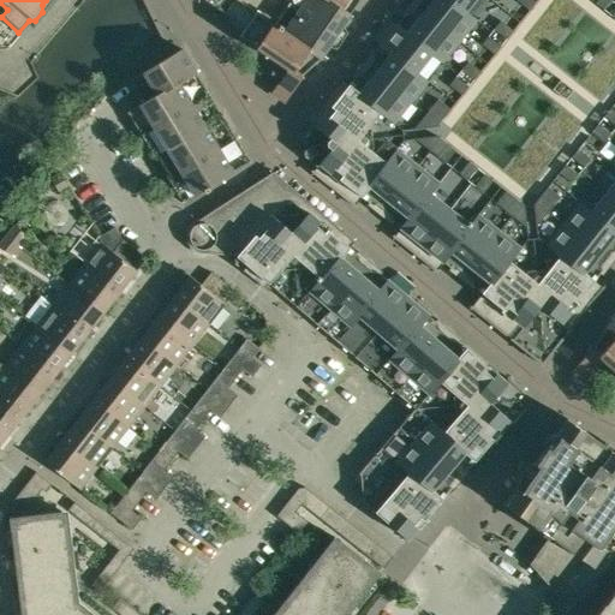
[(201,0),(224,15),(230,24),(231,27),(245,6),(243,5),(236,0),(201,0)]
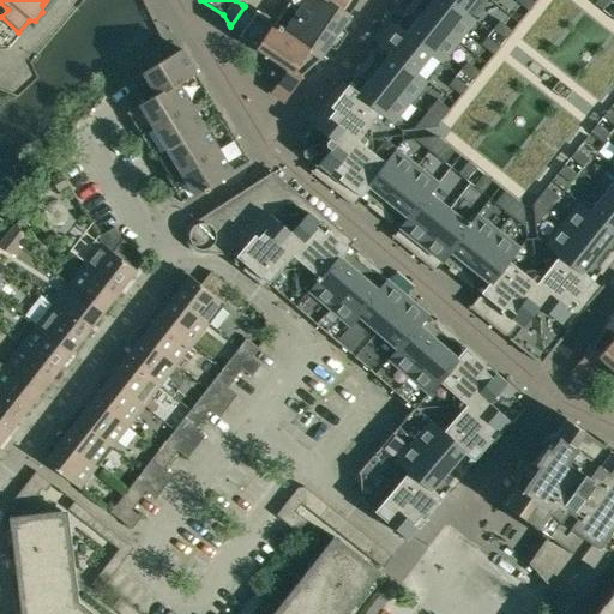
[(274,92),(274,96),(277,98),(280,100),(283,100),(286,98),(300,77),(318,61),(359,0),(289,0),(272,25),(245,6),(230,26),(239,37),(287,70),(274,89),(274,92)]
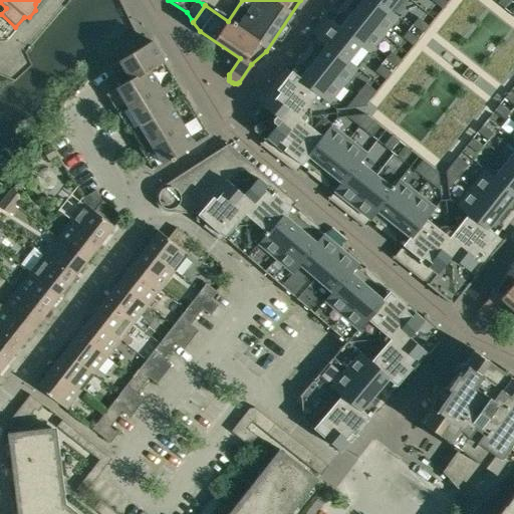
[(433,0),(347,0),(254,117),(256,120),(257,125),(255,127),(451,283),(452,281),(455,280),(513,209),(513,105),(444,194),(343,112),(433,0)]
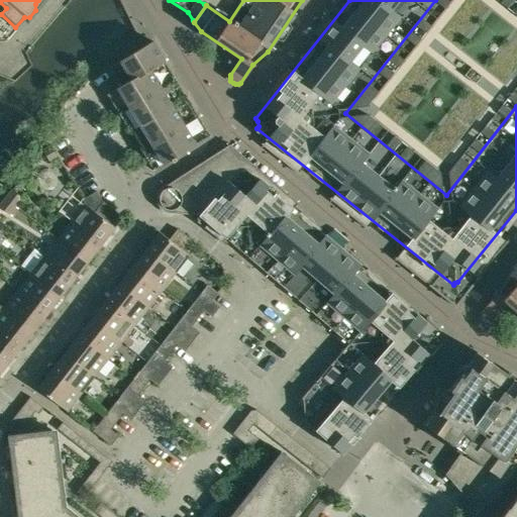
[(516,0),(435,0),(345,113),(446,195),(516,106),(516,0)]
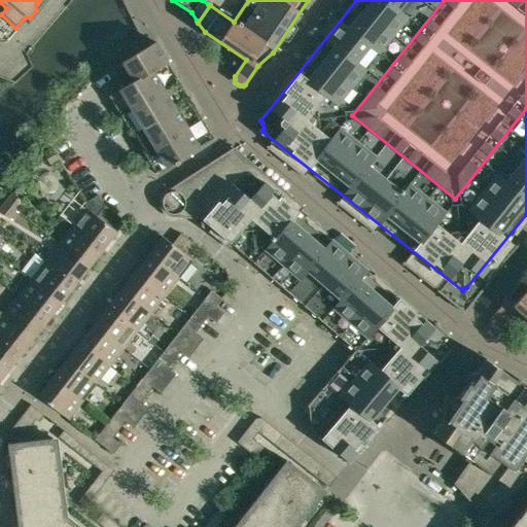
[(178,162),(214,140),(154,43),(110,70),(123,89),(108,98),(155,175),(174,164),(175,166),(179,164),(178,162)]
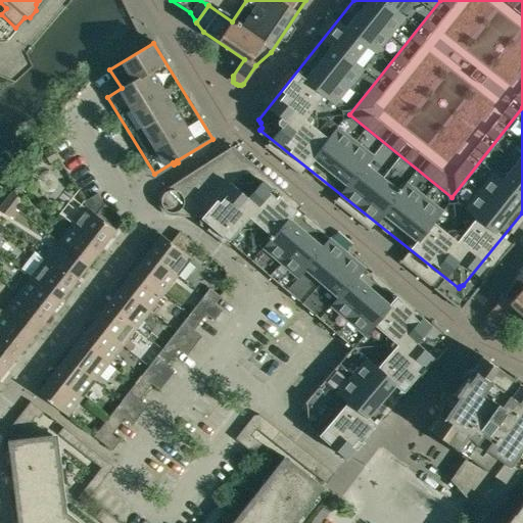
[(199,225),(206,231),(207,230),(220,241),(219,242),(224,245),(228,241),(231,244),(236,247),(352,347),(304,403),(305,405),(307,423),(306,425),(345,459),(443,345),(441,343),(441,339),(442,336),(323,234),(325,232),(304,214),(302,216),(296,210),(299,207),(300,207),(302,206),(232,146),(164,190),(162,191),(161,193),(160,194),(159,196),(158,198),(158,200),(158,202),(158,204),(159,206),(159,208),(160,210),(162,211),(163,212),(165,215),(168,215),(170,216),(172,216),(201,218),(198,222),(200,223),(199,225)]
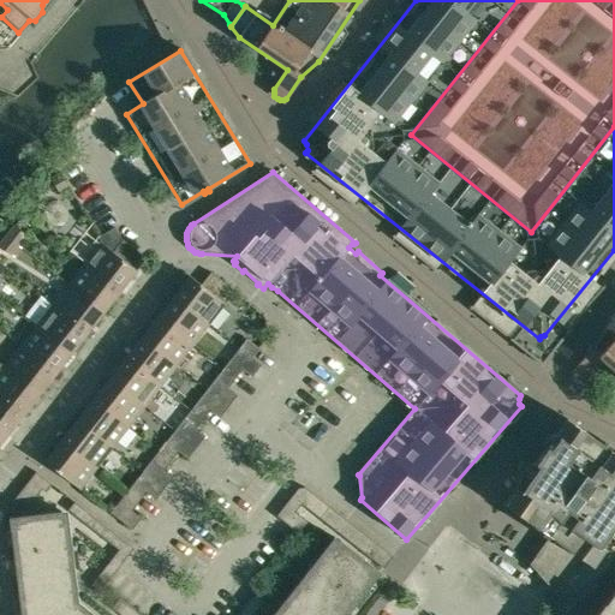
[(69,187),(60,173),(51,180),(59,193),(69,187)]
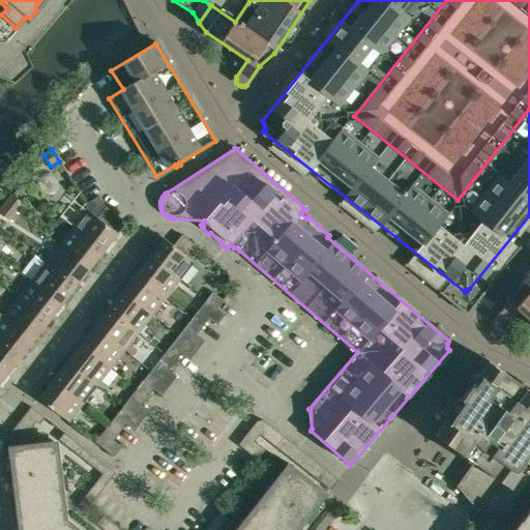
[(11,196),(5,204),(15,212),(22,204),(11,196)]
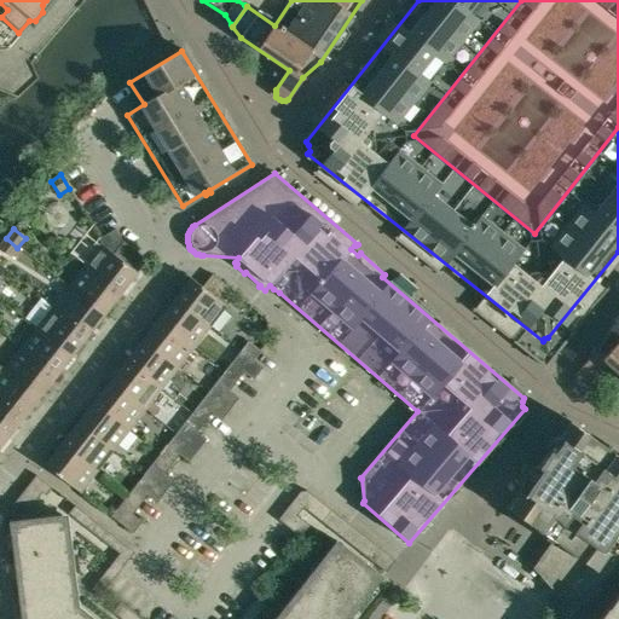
[(0,250),(10,258),(17,248),(6,238),(0,244),(0,250)]
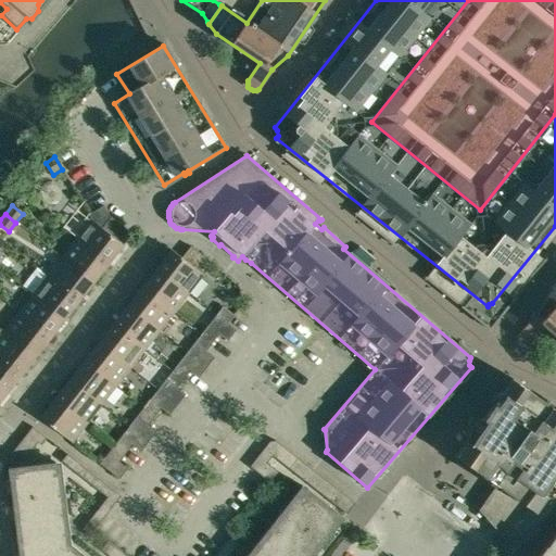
[(76,239),(108,264),(123,245),(131,235),(110,217),(101,228),(90,220),(76,239)]
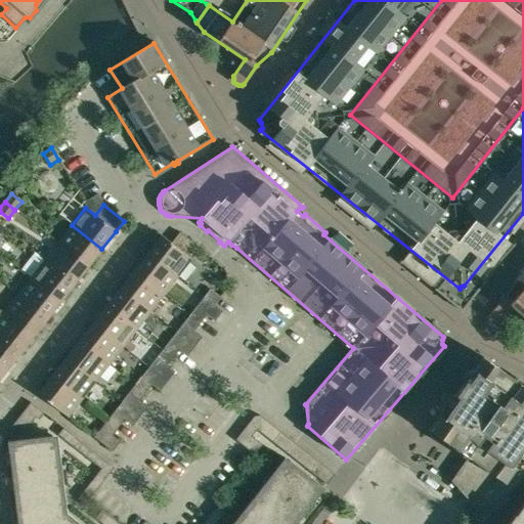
[(58,243),(88,266),(101,249),(72,225),(58,243)]
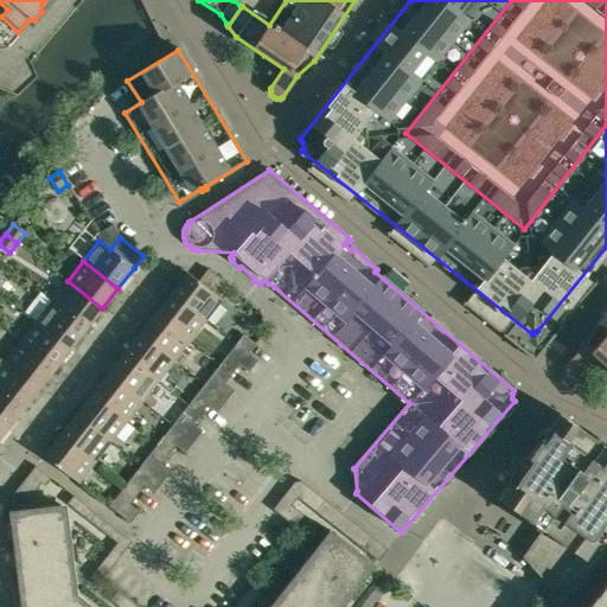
[(186,273),(170,293),(205,321),(221,300),(231,288),(208,269),(198,282),(186,273)]
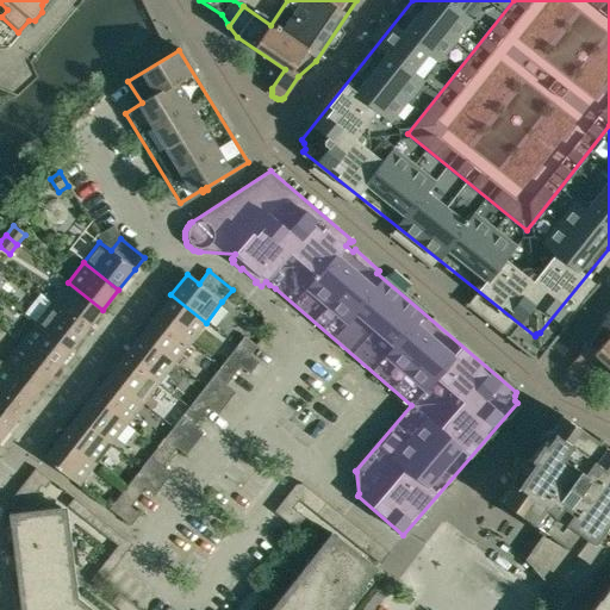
[(86,330),(103,310),(68,282),(51,303),(86,330)]
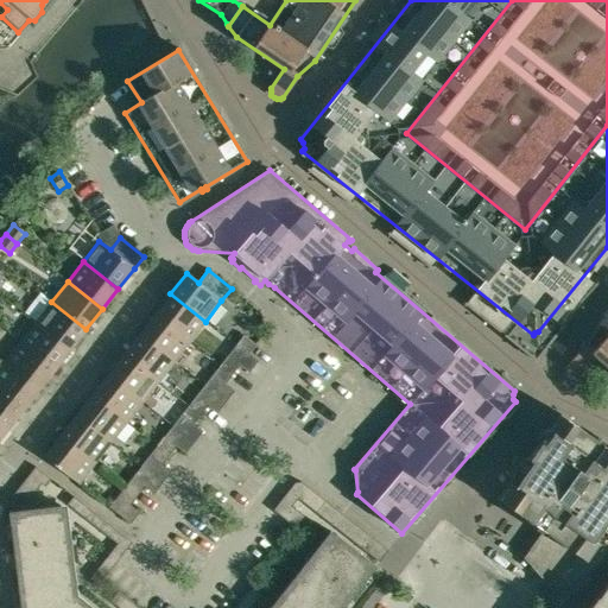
[(189,342),(206,322),(170,293),(154,315),(189,342)]
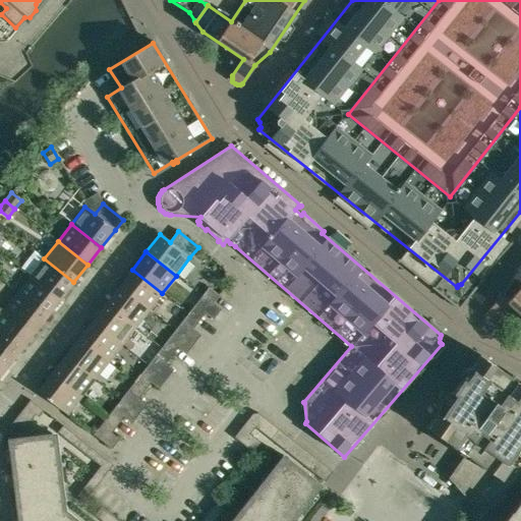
[(44,258),(31,276),(60,299),(73,282),(44,258)]
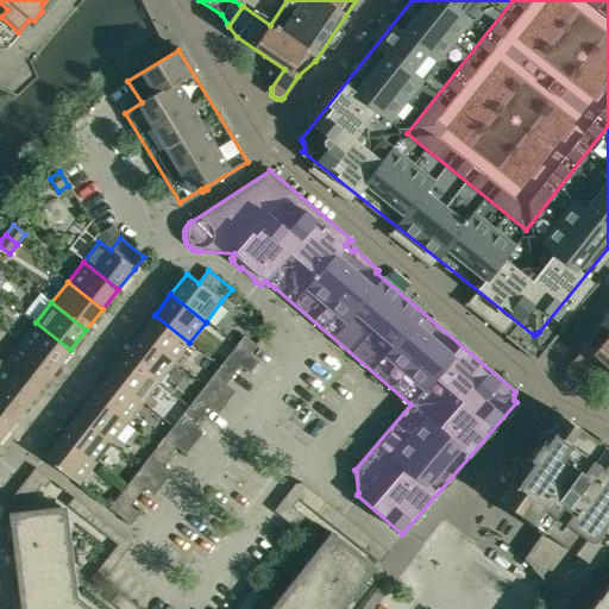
[(597,356),(608,366),(608,313),(600,324),(588,345),(572,363),(571,364),(570,365),(570,366),(570,369),(570,370),(571,371),(572,372),(573,374),(575,375),(577,375),(578,375),(579,374),(582,374),(583,372),(597,356)]
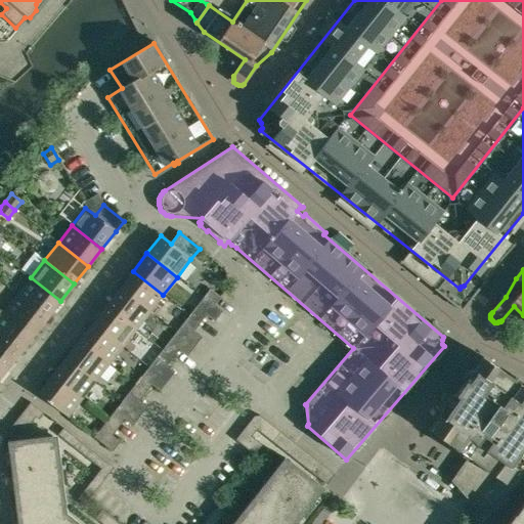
[(163,295),(133,271),(119,289),(149,312),(163,295)]
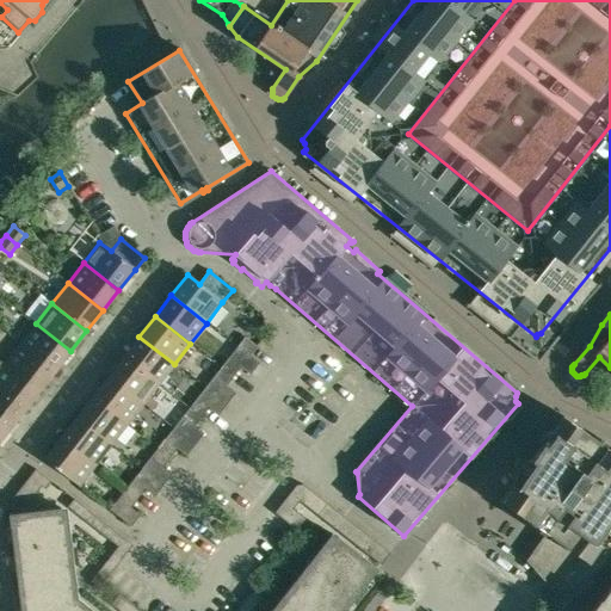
[(55,371),(71,351),(36,323),(19,344),(55,371)]
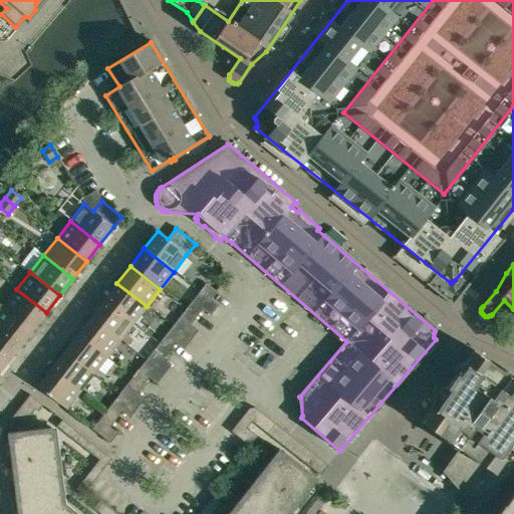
[(116,283),(103,300),(134,323),(147,306),(116,283)]
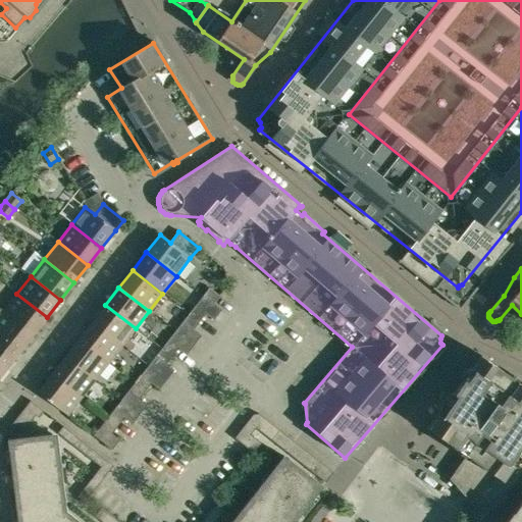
[(213,304),(219,296),(209,288),(202,297),(213,304)]
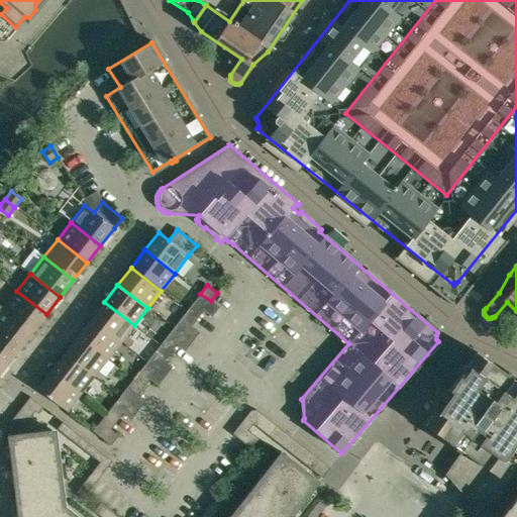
[(16,291),(3,308),(32,331),(46,314),(16,291)]
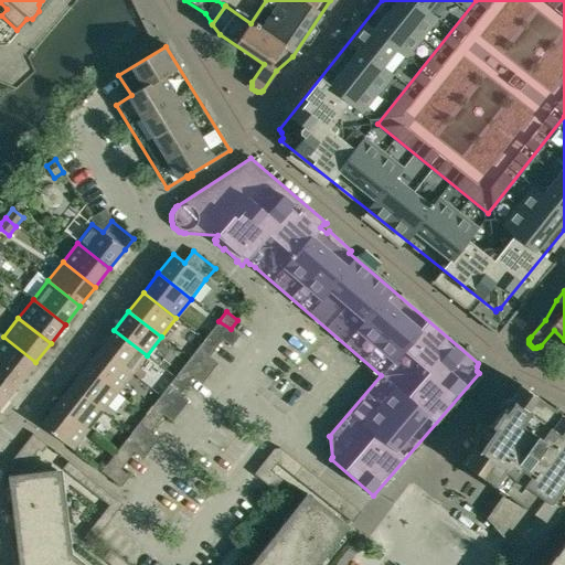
[(131,374),(147,355),(114,330),(98,349),(131,374)]
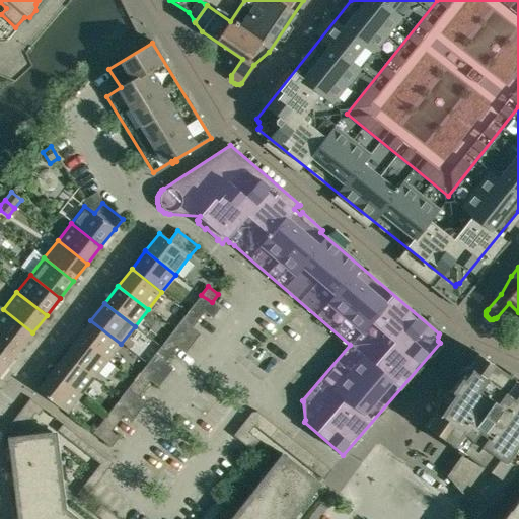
[(188,312),(198,319),(205,311),(195,303),(188,312)]
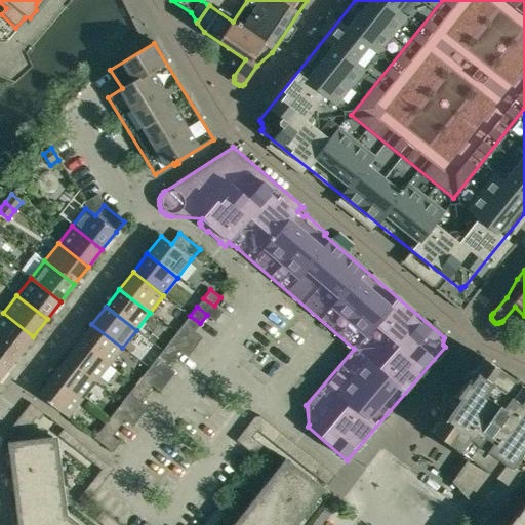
[(33,336),(3,313),(0,316),(0,338),(19,354),(33,336)]
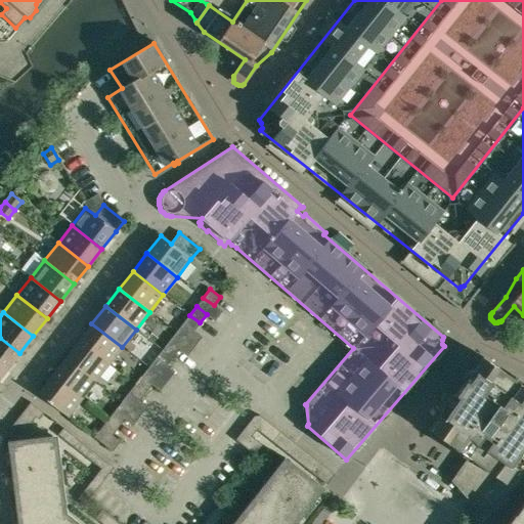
[(193,332),(200,322),(189,315),(183,323),(193,332)]
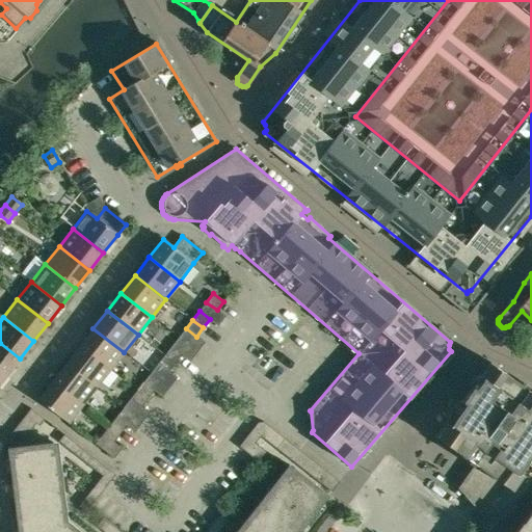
[(92,328),(79,346),(110,370),(124,352),(92,328)]
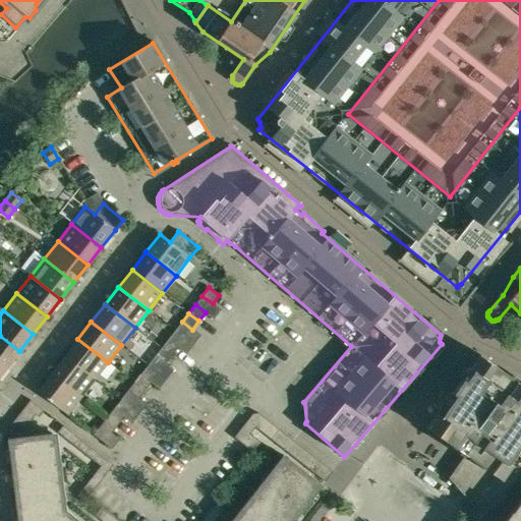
[(0,336),(0,364),(5,368),(19,351),(0,336)]
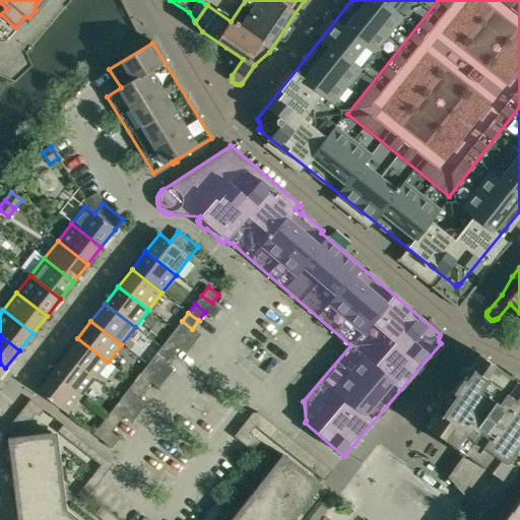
[(93,379),(108,362),(77,338),(64,355),(93,379)]
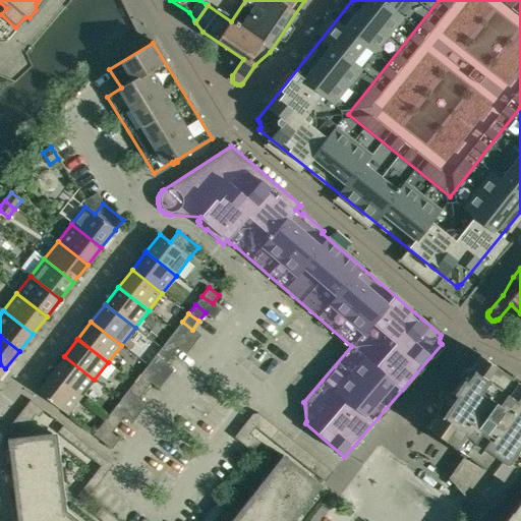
[(168,339),(162,348),(172,355),(178,347),(168,339)]
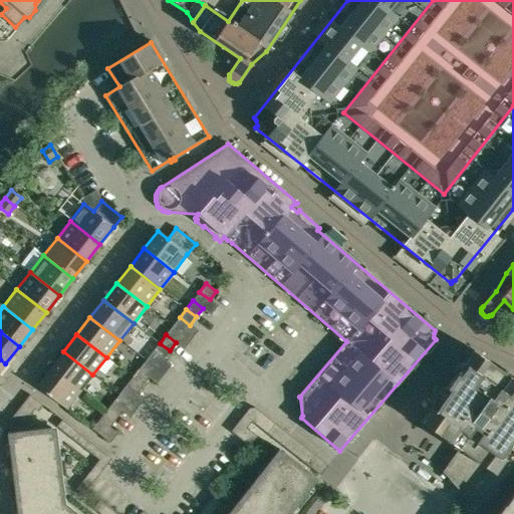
[(163,359),(170,350),(160,343),(153,351),(163,359)]
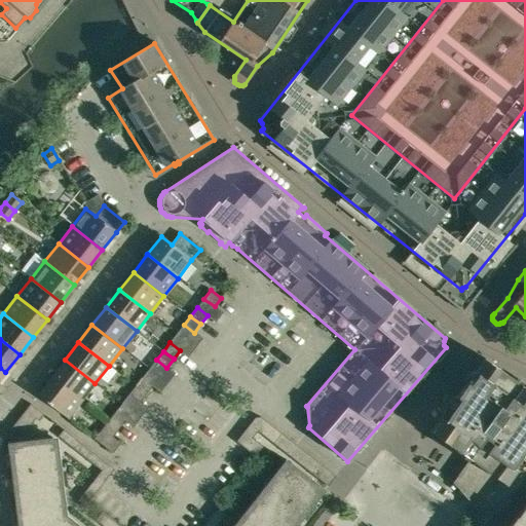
[(442,418),(433,431),(461,453),(446,476),(483,518),(525,479),(525,387),(485,359),(475,372),(475,371),(470,372),(462,380),(466,383),(458,396),(457,396),(453,397),(452,396),(440,413),(441,414),(442,418)]
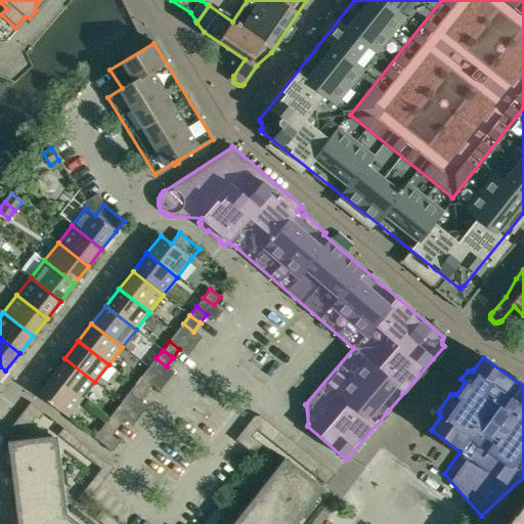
[(64,358),(50,376),(81,400),(94,382),(64,358)]
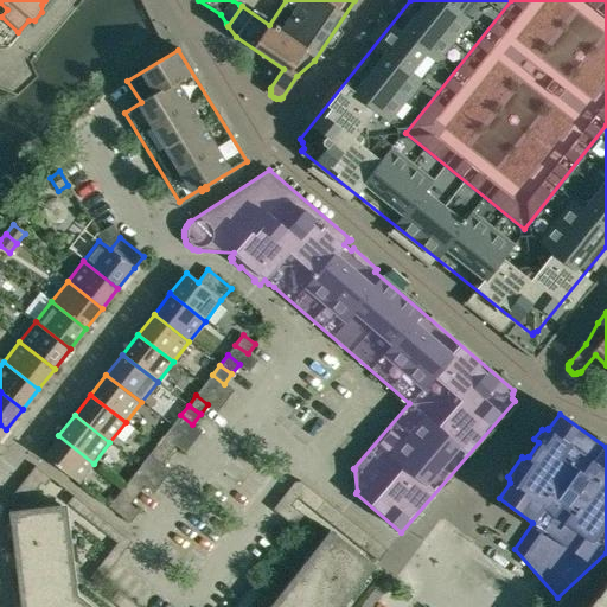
[(78,484),(94,464),(58,435),(43,455),(78,484)]
